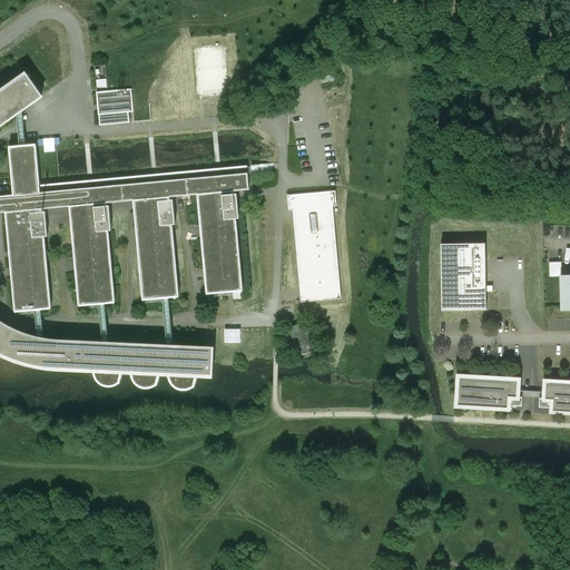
[(39,92),(27,75),(20,79),(21,80),(32,97),(39,92)]
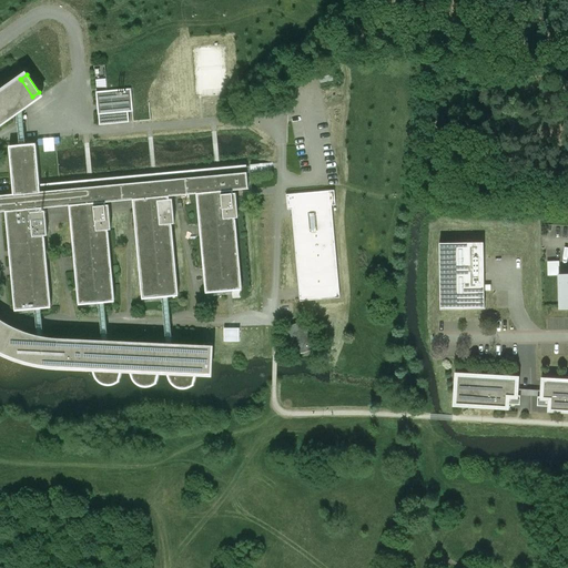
[(102,343),(52,341),(44,338),(38,337),(32,336),(26,334),(14,330),(6,324),(0,321),(0,125),(42,97),(39,92),(32,97),(21,80),(0,93),(0,351),(7,354),(13,357),(20,359),(27,362),(36,364),(50,366),(69,367),(88,368),(88,367),(92,367),(94,376),(95,377),(97,379),(98,381),(99,383),(101,384),(104,385),(108,386),(111,386),(113,385),(115,385),(118,384),(120,382),(120,381),(123,369),(129,369),(132,377),(133,381),(134,382),(135,384),(137,385),(139,386),(141,387),(144,387),(148,387),(151,387),(154,386),(158,384),(158,383),(160,371),(166,372),(169,379),(170,382),(172,385),(174,386),(176,387),(179,388),(182,389),(184,389),(186,389),(189,388),(191,388),(192,387),(195,385),(194,385),(198,373),(204,373),(204,374),(212,374),(213,347),(173,346),(166,345),(109,343),(102,343)]
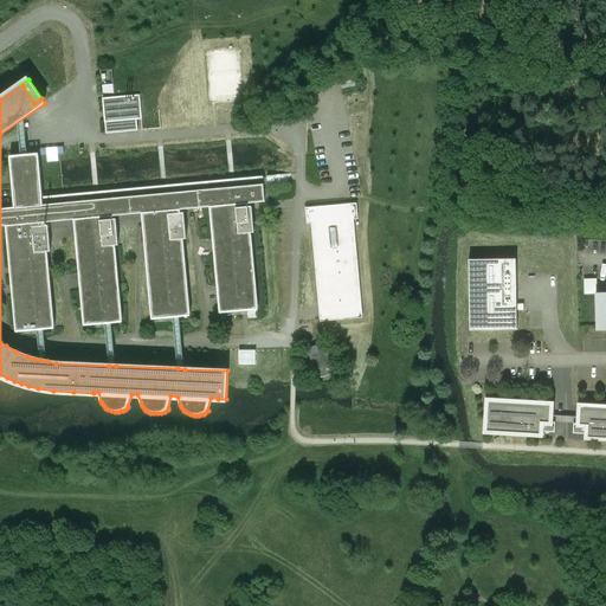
[(141,95),(103,98),(105,123),(137,120),(142,120),(141,95)]
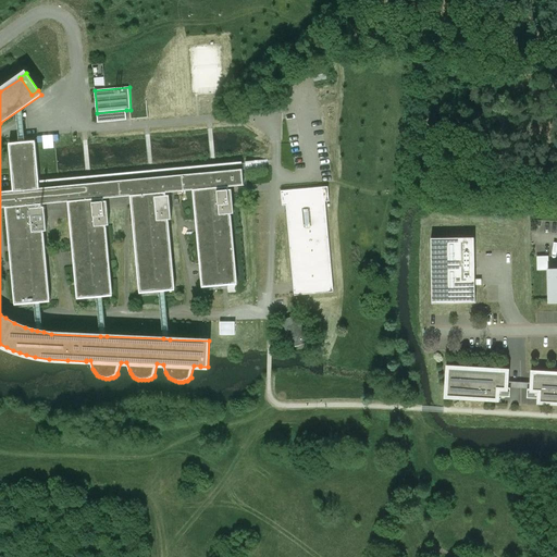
[(126,110),(97,113),(98,123),(127,121),(126,110)]
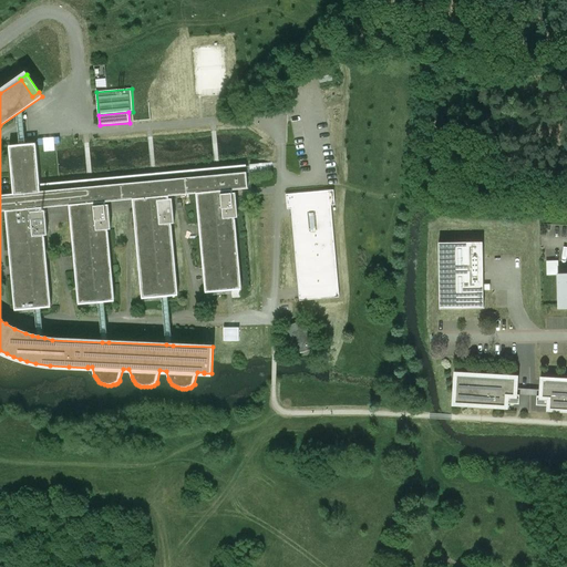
[(37,144),(10,146),(14,194),(16,209),(6,210),(6,212),(16,311),(35,309),(41,308),(51,308),(44,236),(48,236),(45,210),(42,212),(42,208),(70,206),(79,305),(99,303),(105,302),(115,301),(109,230),(111,229),(109,205),(106,205),(105,203),(133,199),(143,299),(162,297),(168,297),(178,296),(172,224),(175,224),(173,199),(169,199),(169,196),(197,194),(206,294),(241,289),(236,218),(238,218),(236,193),(233,194),(233,191),(248,189),(247,173),(246,165),(40,185),(37,144)]
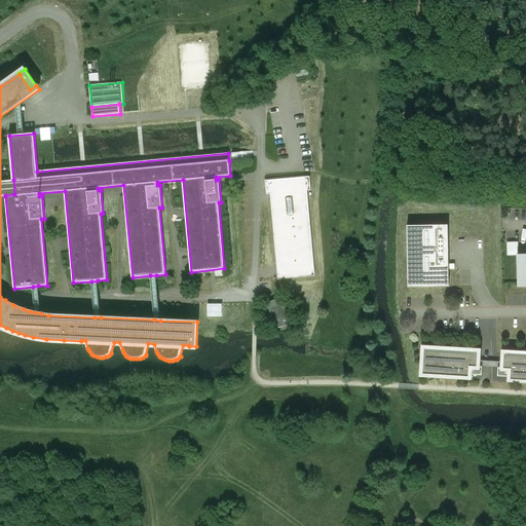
[(309,177),(265,181),(266,194),(270,194),(278,279),(315,276),(307,191),(311,190),(309,177)]
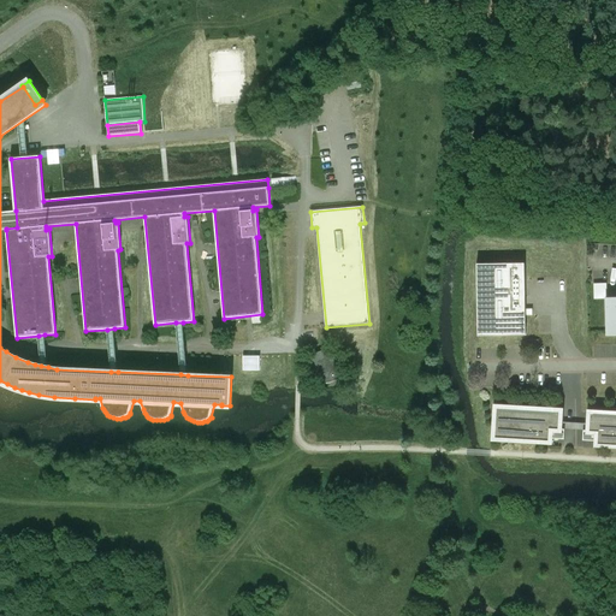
[(0,230),(6,230),(6,229),(17,227),(16,211),(0,212),(0,230)]
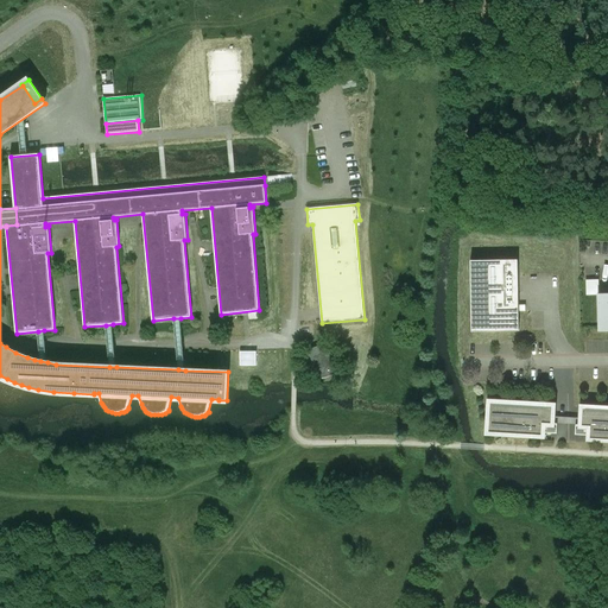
[(519,331),(518,260),(470,260),(472,331),(519,331)]
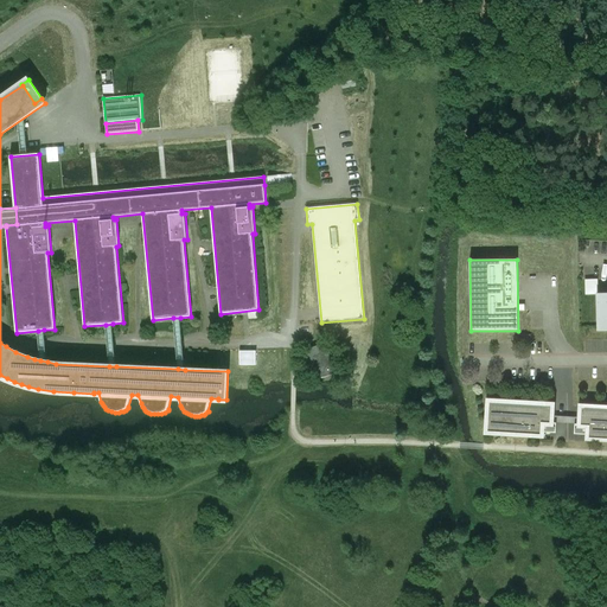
[(587,279),(587,294),(601,293),(600,279),(587,279)]
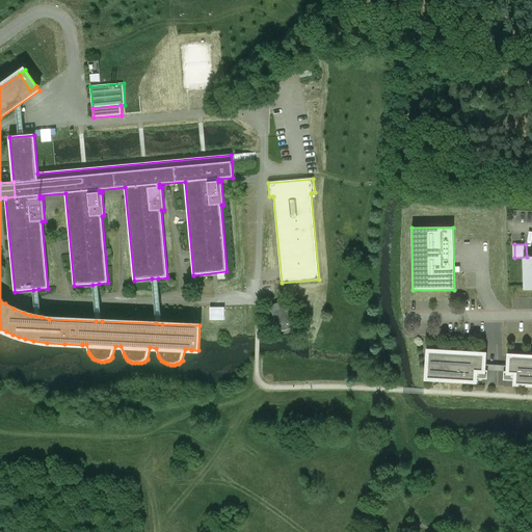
[(158,278),(152,278),(154,301),(156,323),(162,324),(160,298),(158,278)]
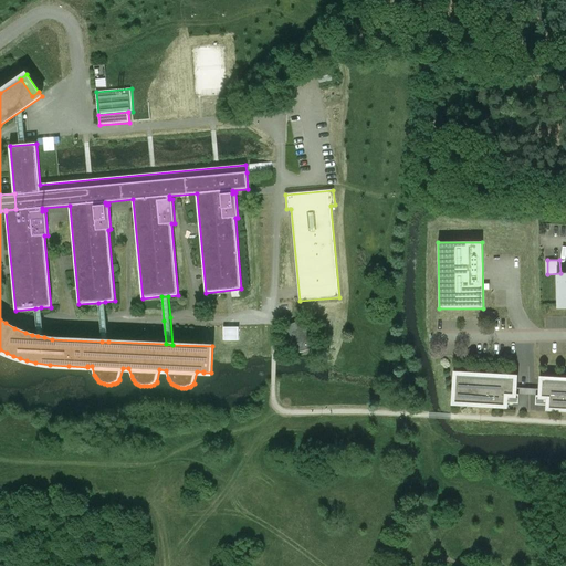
[(101,323),(102,342),(108,342),(106,320),(105,302),(98,303),(101,323)]
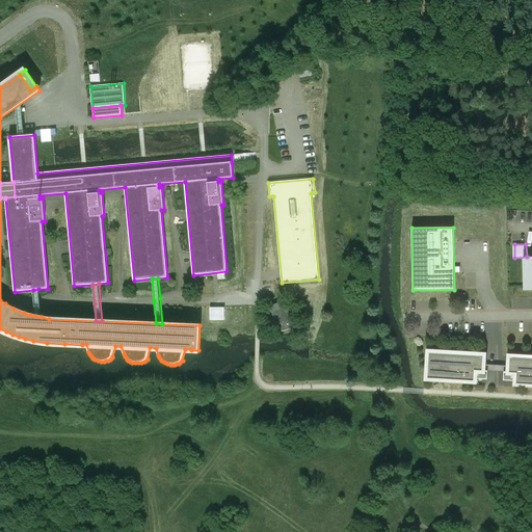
[(276,304),(272,307),(269,311),(267,315),(267,320),(269,324),(273,327),(277,329),(283,329),(287,328),(291,325),(293,321),(293,316),(292,312),(290,308),(286,304),(281,303),(276,304)]
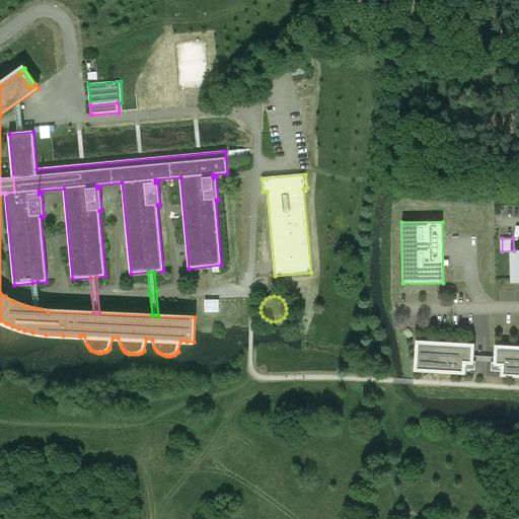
[(472,346),(418,343),(417,370),(463,372),(463,369),(475,370),(475,362),(471,361),(472,350),(472,346)]
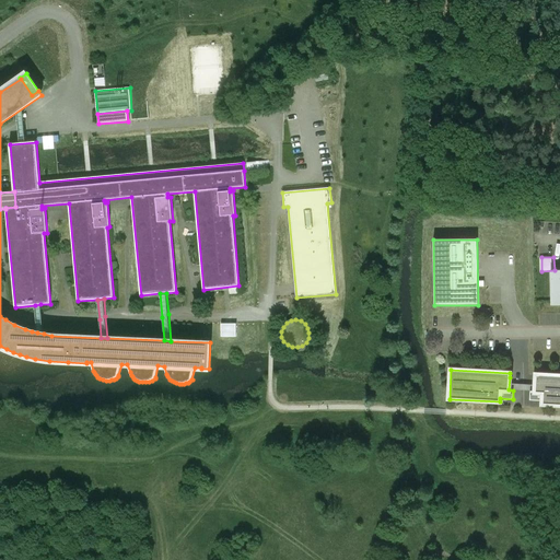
[(559,376),(536,375),(536,378),(535,392),(531,392),(529,400),(543,401),(543,405),(559,405),(559,376)]
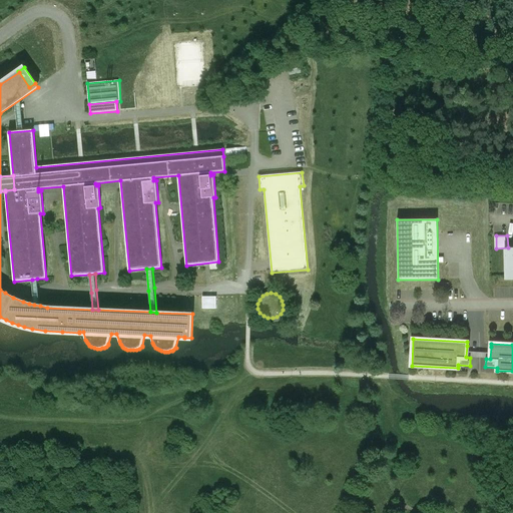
[(470,358),(486,359),(490,359),(491,347),(467,346),(466,357),(470,358)]
